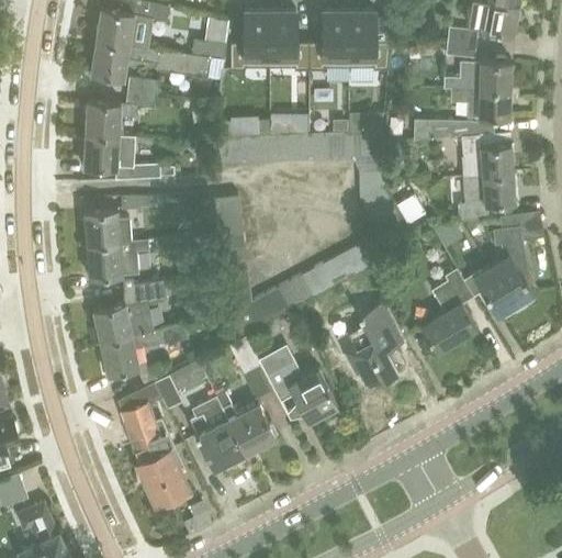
[(99,22),(96,41),(148,48),(153,20),(167,23),(169,8),(134,0),(111,0),(110,10),(101,8),(99,22)]
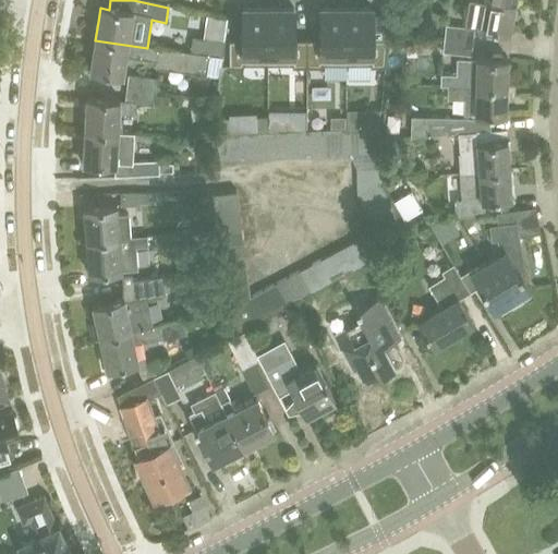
[(513,7),(477,0),(469,0),(464,25),(478,27),(478,28),(480,29),(509,35),(509,34),(513,7)]
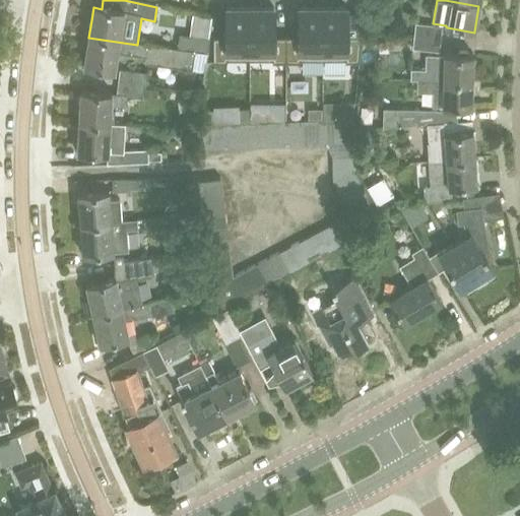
[(213,40),(213,65),(226,65),(226,62),(249,63),(249,10),(225,10),(225,40),(213,40)]
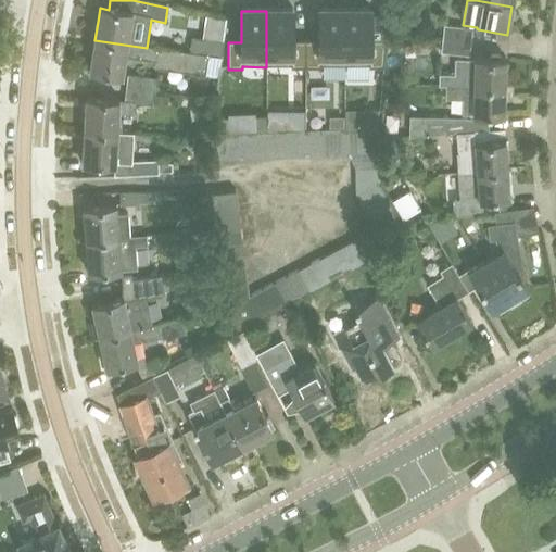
[(266,11),(266,67),(291,67),(291,70),(305,70),(305,42),(292,42),(292,11),(266,11)]
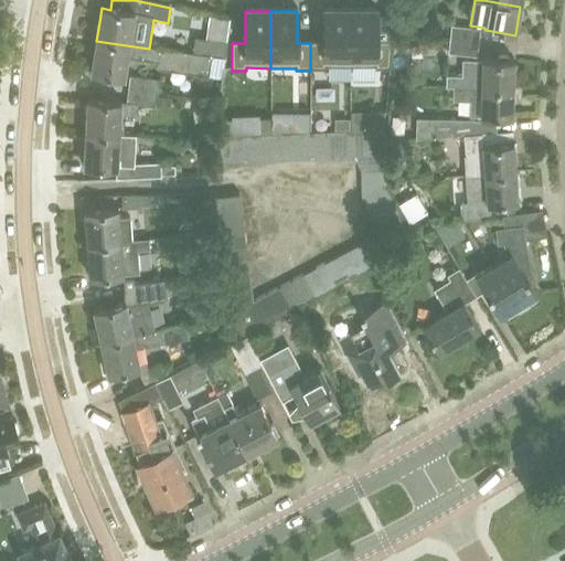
[(310,43),(310,71),(326,71),(326,69),(350,69),(350,11),(324,11),(324,43),(310,43)]
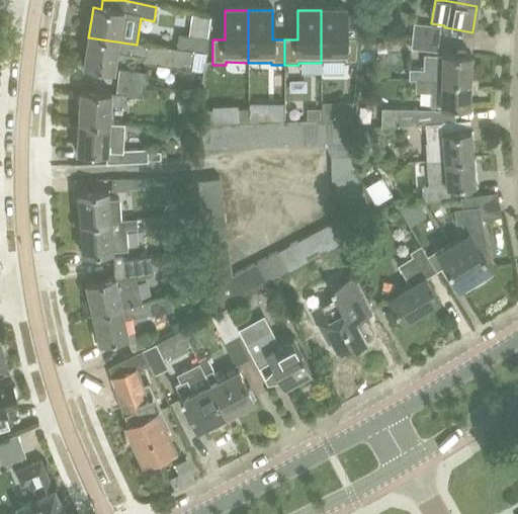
[(321,10),(321,63),(344,63),(344,65),(357,65),(359,39),(345,39),(345,10),(321,10)]
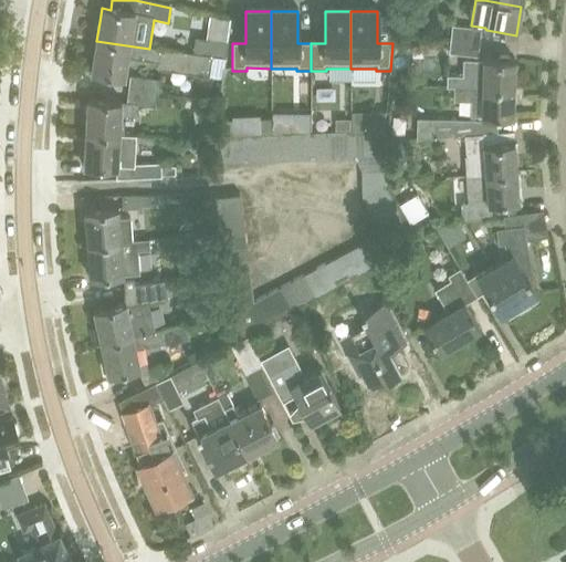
[(481,31),(452,29),(450,42),(479,45),(479,44),(478,44),(479,32),(481,32),(481,31)]
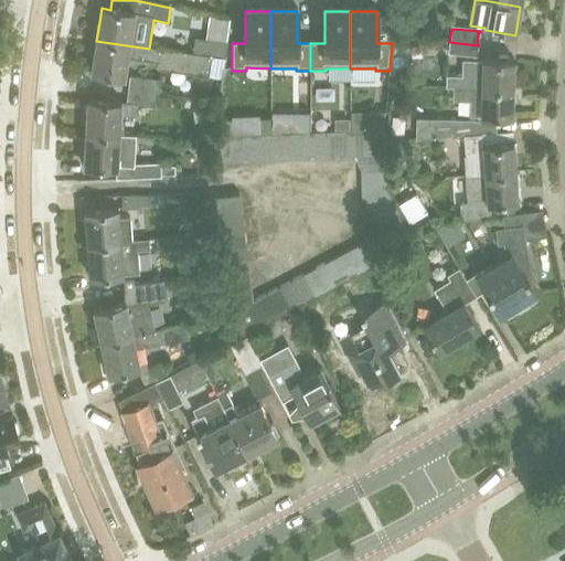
[(222,81),(224,60),(149,49),(96,41),(92,74),(126,78),(128,59),(160,63),(159,71),(222,81)]
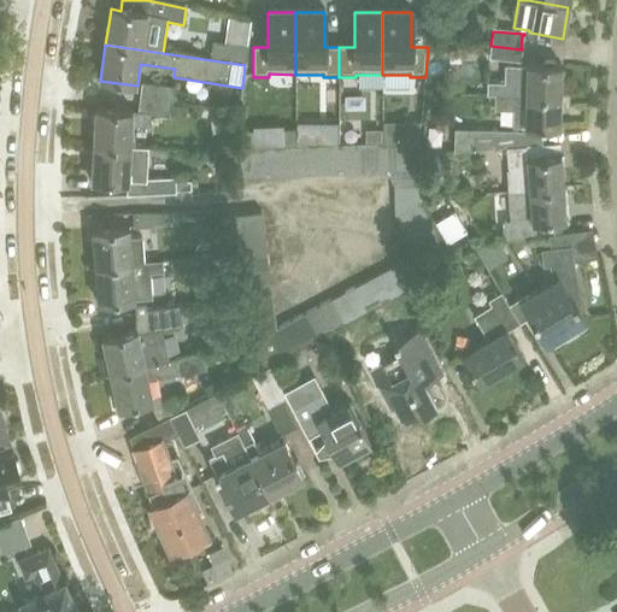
[(491,46),(489,62),(521,65),(521,64),(519,63),(521,51),(522,49),(491,46)]
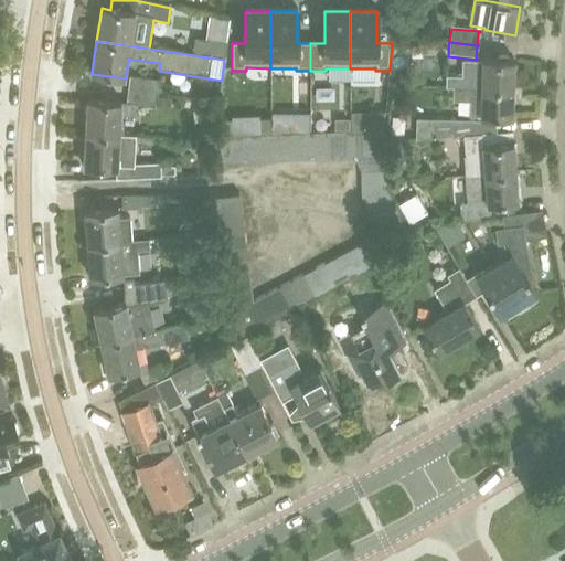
[(471,64),(471,80),(471,83),(461,83),(461,90),(512,92),(513,64),(509,64),(509,60),(498,60),(497,63),(482,63),(473,63),(471,64)]
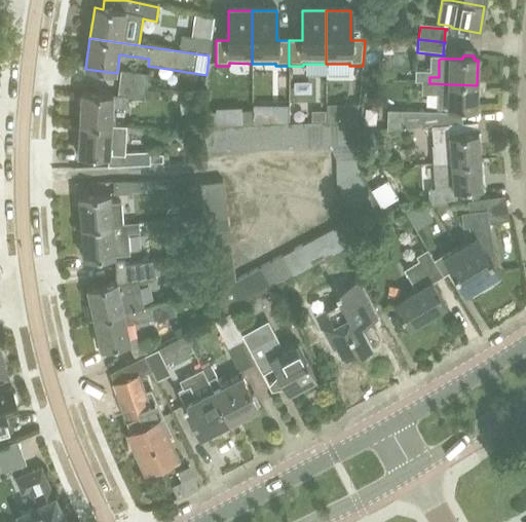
[(119,74),(118,85),(143,88),(145,76),(119,74)]
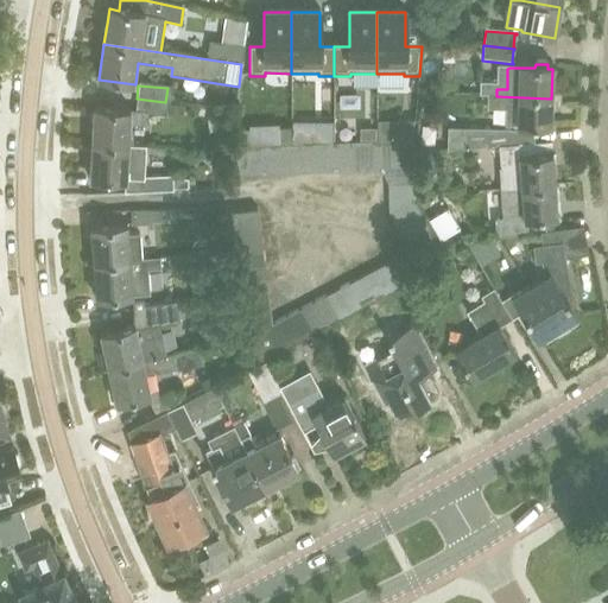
[(550,129),(551,99),(496,96),(496,110),(506,110),(505,127),(550,129)]
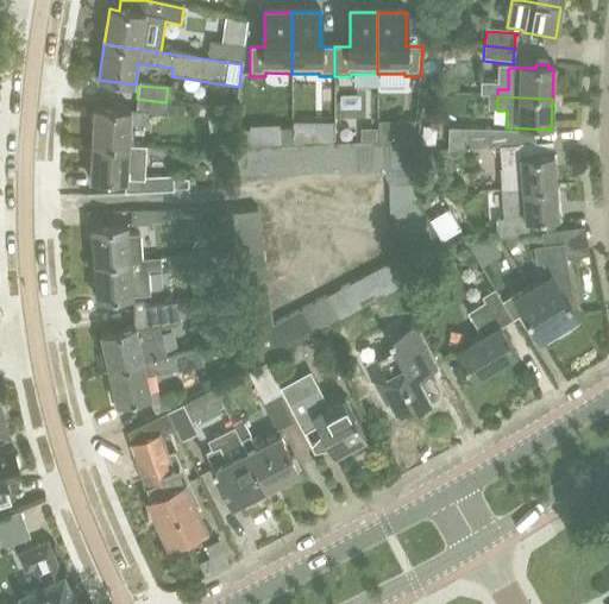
[(95,109),(93,144),(129,146),(130,126),(143,127),(144,115),(164,118),(165,102),(137,99),(136,112),(95,109)]
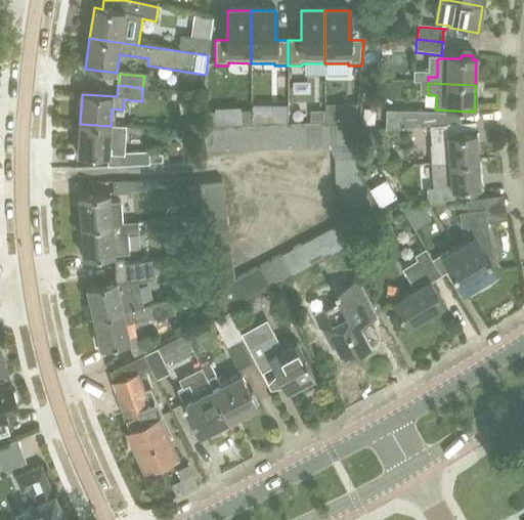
[(154,102),(155,93),(145,92),(144,101),(154,102)]
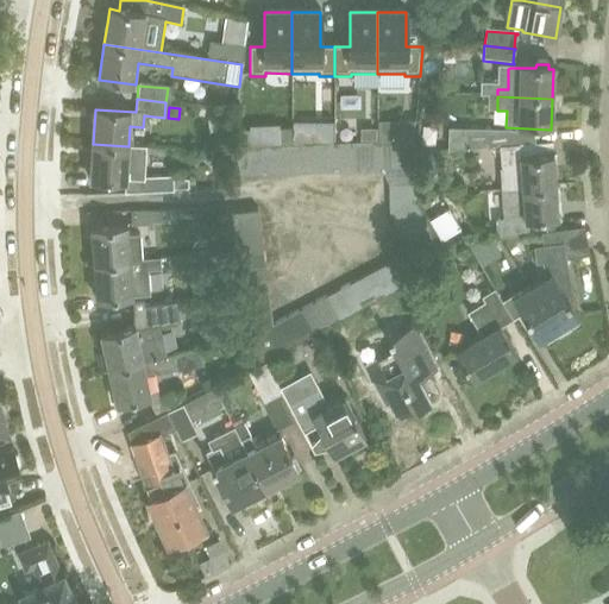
[(293,125),(294,145),(306,144),(320,144),(334,143),(334,120),(293,121),(293,125)]
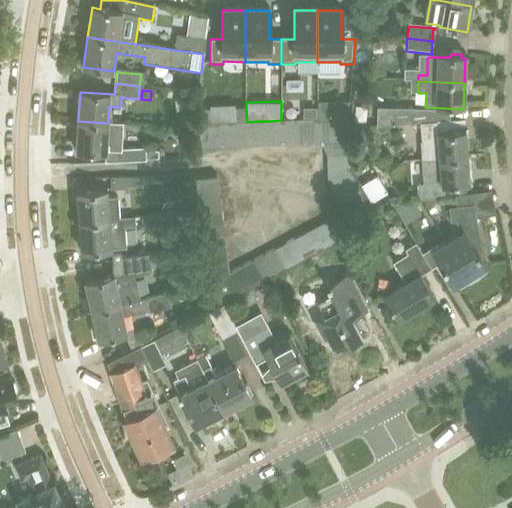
[(334,119),(348,118),(350,103),(317,104),(318,119),(320,119),(334,119)]
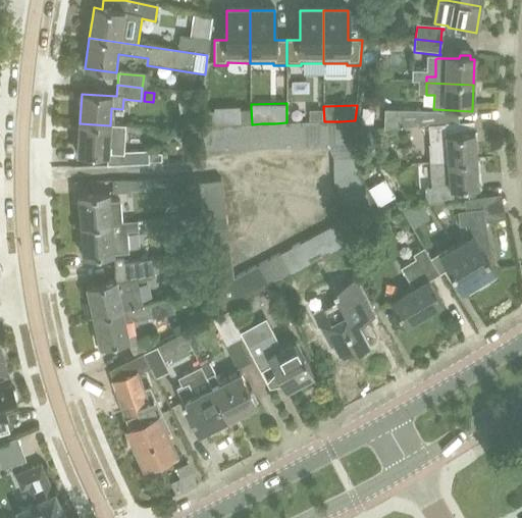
[(241,108),(241,124),(250,124),(252,124),(251,107),(241,108)]
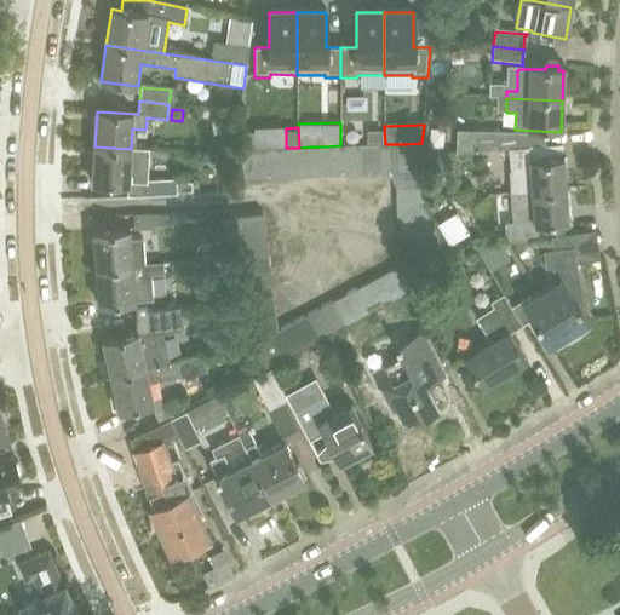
[(383,132),(367,132),(367,144),(383,144),(383,132)]
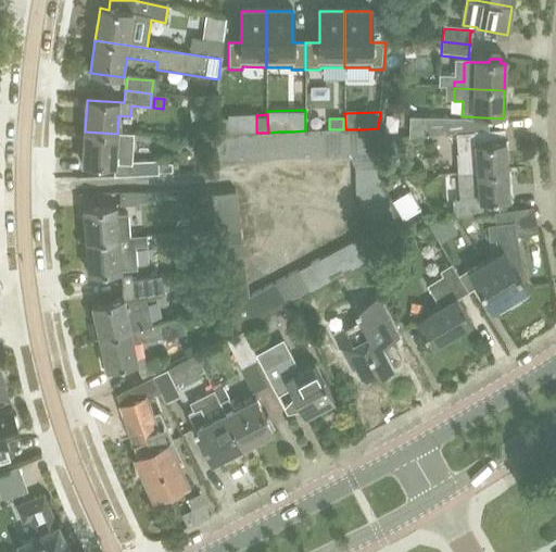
[(454,136),(476,134),(475,121),(409,118),(409,139),(424,138),(454,136)]
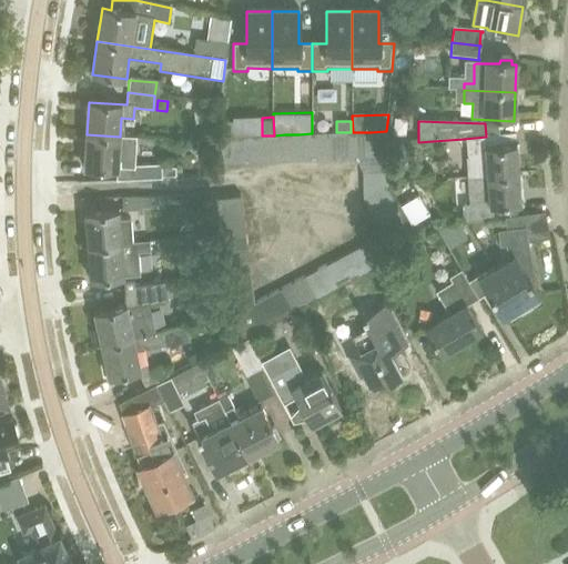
[(361,172),(387,161),(386,143),(386,131),(371,132),(355,132),(355,159),(361,172)]
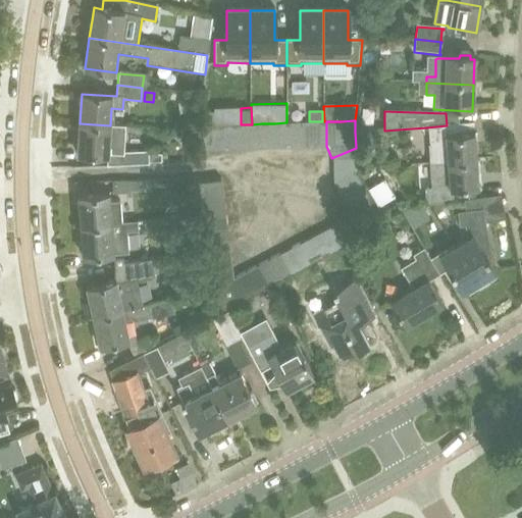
[(326,121),(312,122),(313,147),(326,146),(326,121)]
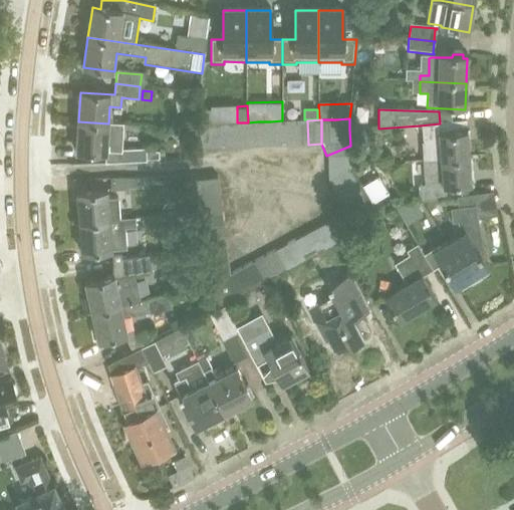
[(283,146),(282,120),(270,121),(271,146),(283,146)]
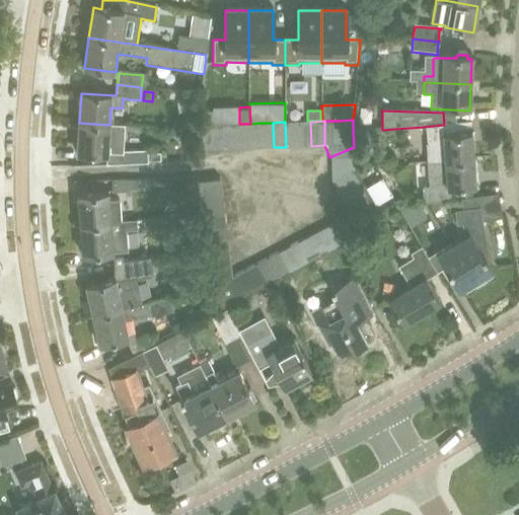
[(298,122),(285,122),(286,147),(298,146),(298,122)]
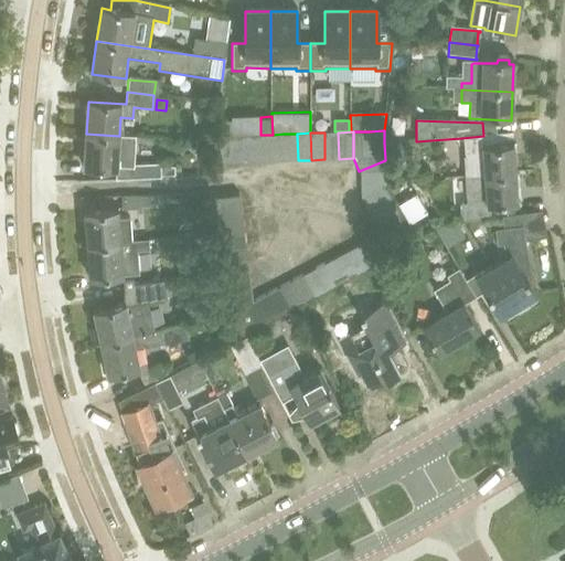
[(324,133),(324,159),(339,159),(338,133),(324,133)]
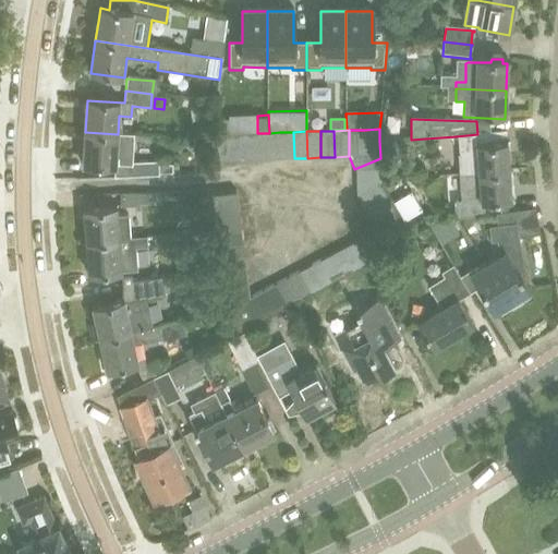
[(134,135),(118,134),(85,132),(83,167),(114,168),(114,179),(171,177),(170,165),(157,165),(132,165),(134,135)]
